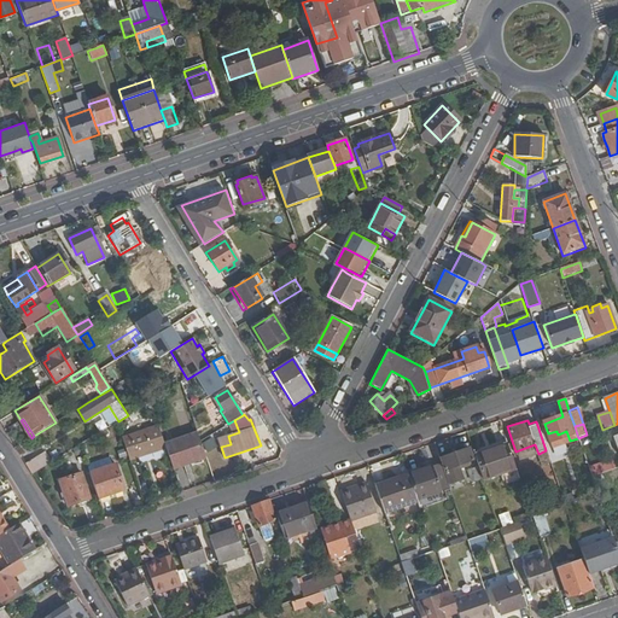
[(164,443),(158,427),(121,439),(128,460),(165,448),(164,443)]
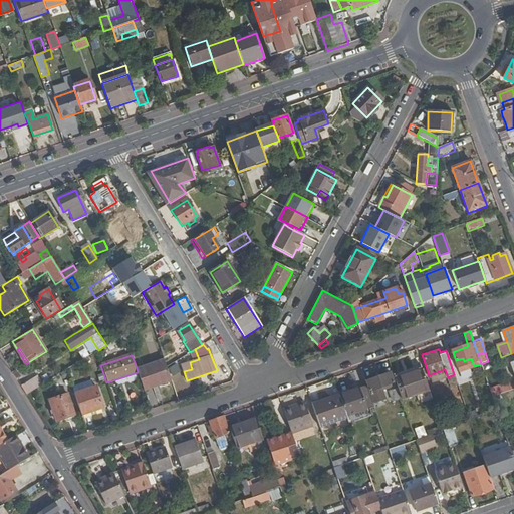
[(463,358),(456,360),(459,371),(474,366),(471,358),(464,361),(463,358)]
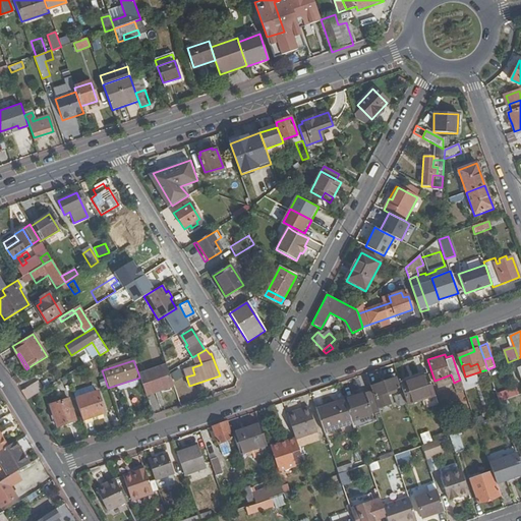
[(168,371),(166,364),(138,373),(139,378),(146,395),(154,392),(153,389),(172,383),(168,371)]
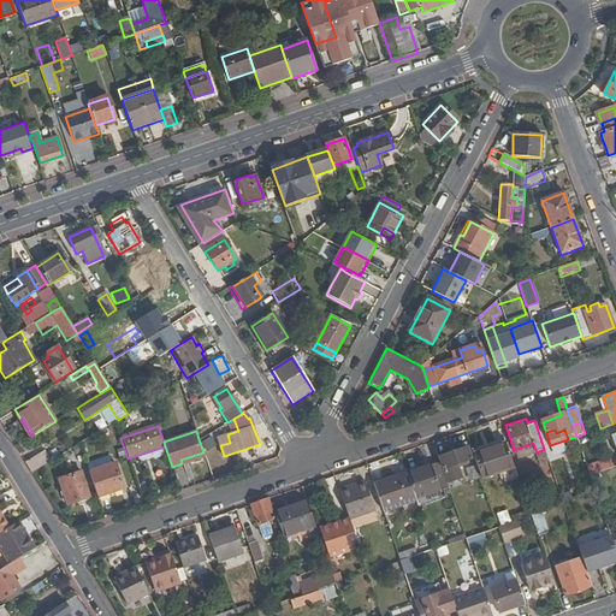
[(472,449),(478,466),(480,473),(511,461),(504,438),(472,449)]
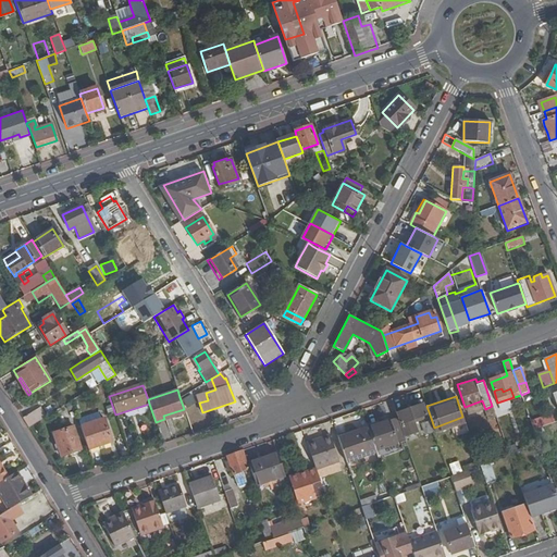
[(391,399),(396,415),(397,413),(406,437),(418,433),(413,421),(426,416),(422,406),(403,412),(397,397),(391,399)]
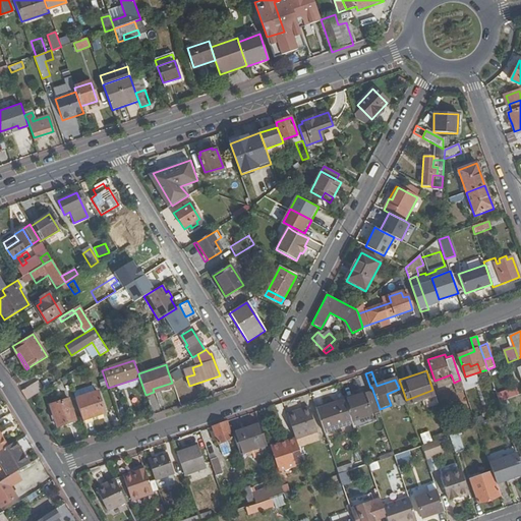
[(451,374),(435,381),(438,388),(454,383),(451,374)]
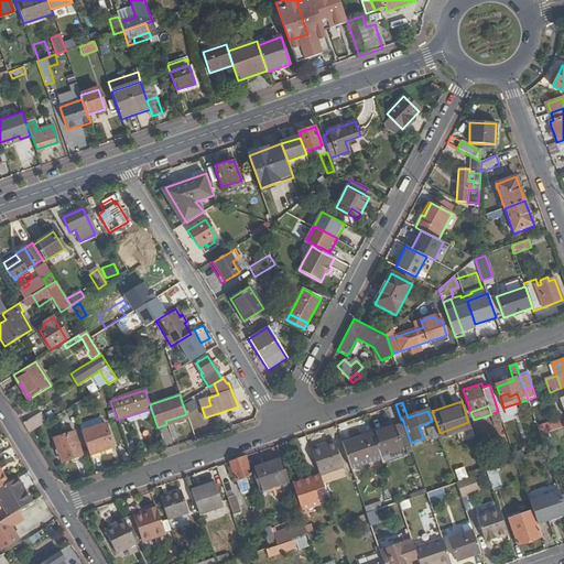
[(495,424),(502,422),(498,411),(491,414),(495,424)]
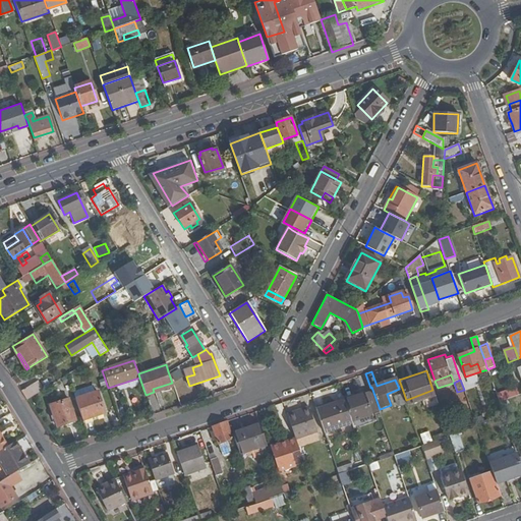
[(154,392),(173,385),(172,383),(153,389),(154,392)]
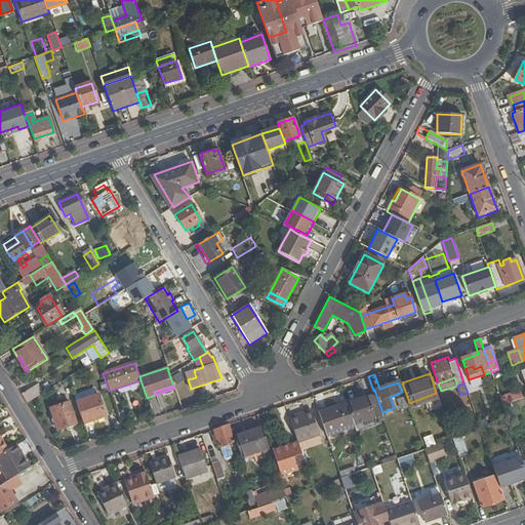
[(27,403),(38,397),(33,389),(22,395),(27,403)]
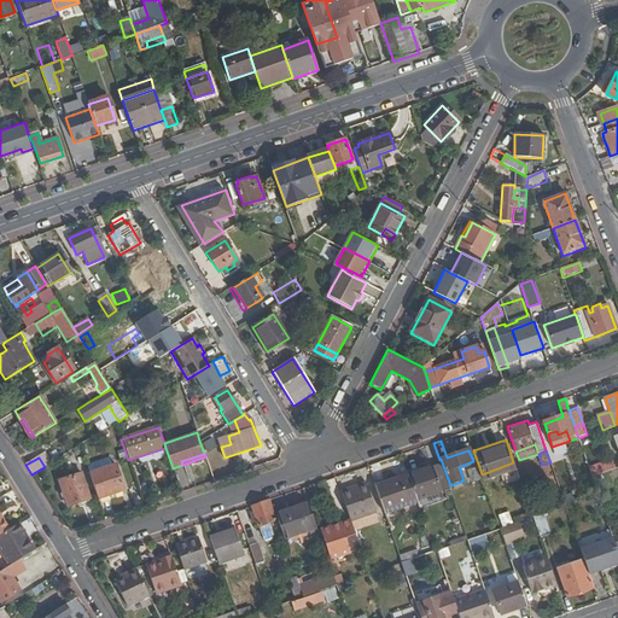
[(442,491),(449,488),(441,462),(433,466),(442,491)]
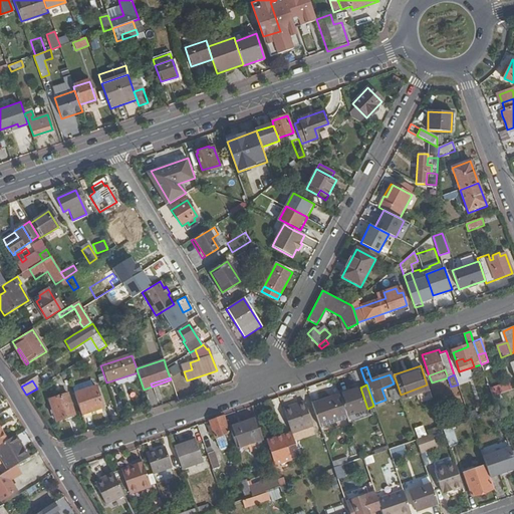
[(96,387),(74,394),(81,415),(102,407),(96,387)]
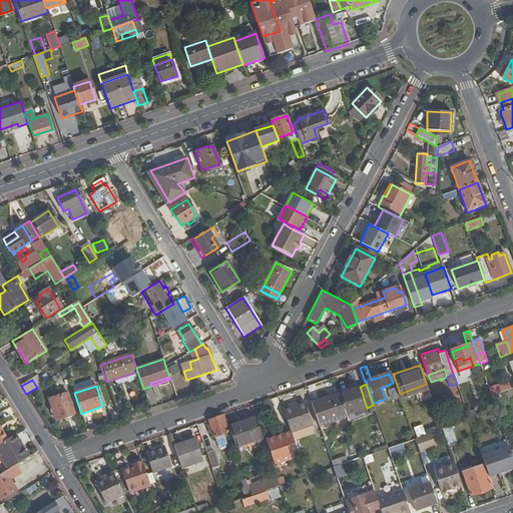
[(338,393),(346,415),(367,408),(360,387),(359,386),(338,393)]
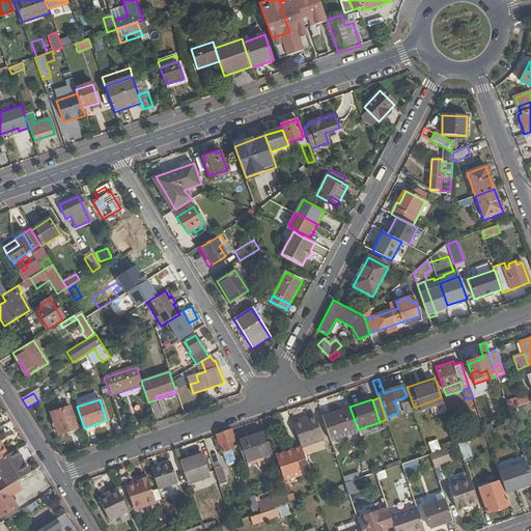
[(506,403),(508,411),(520,407),(518,399),(506,403)]
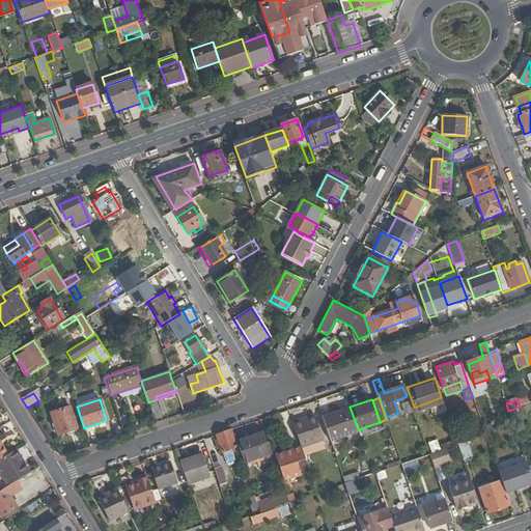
[(404,416),(415,412),(414,408),(412,401),(401,406),(404,416)]
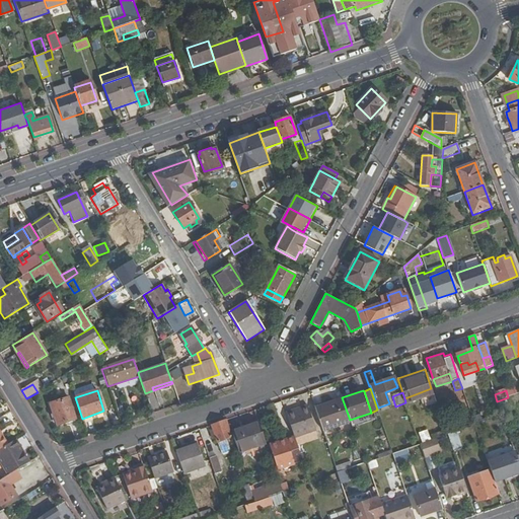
[(50,403),(57,426),(75,419),(68,397),(50,403)]
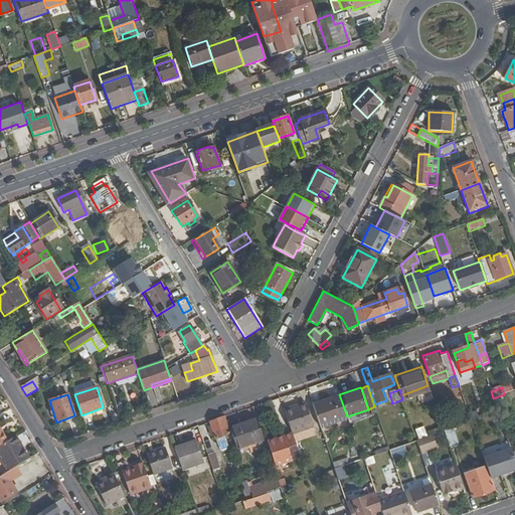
[(320,425),(320,426),(347,417),(347,416),(339,394),(312,403),(320,425)]
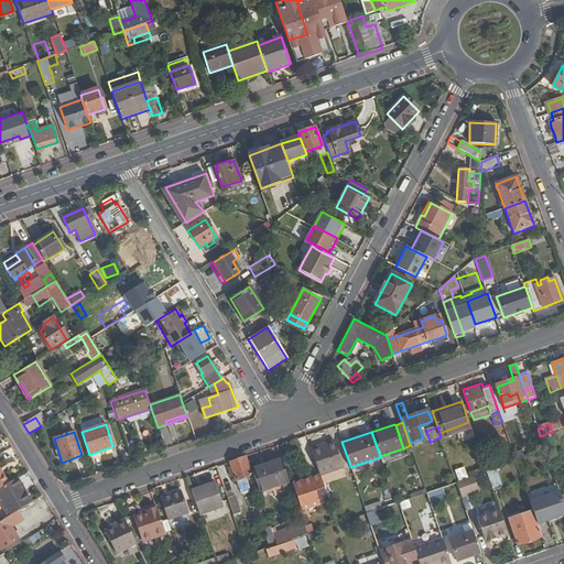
[(320,475),(320,476),(350,466),(342,442),(340,438),(311,449),(320,475)]
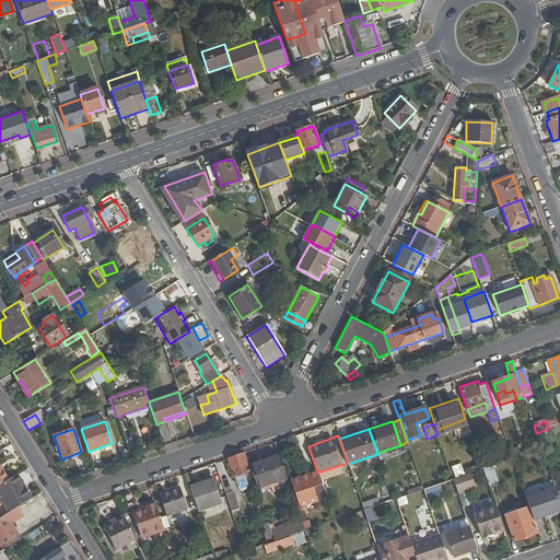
[(510,451),(512,459),(521,456),(517,447),(510,451)]
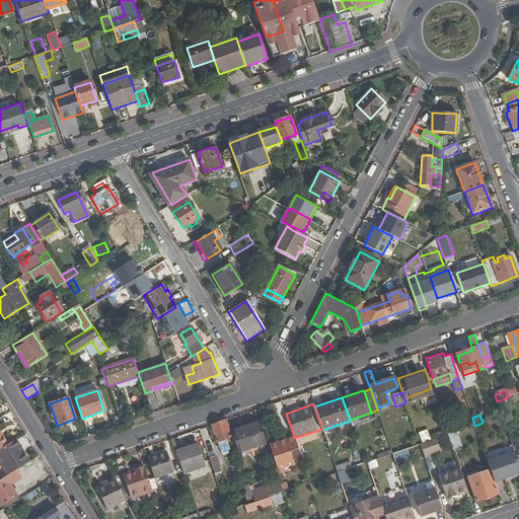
[(225,420),(210,425),(212,430),(209,431),(212,439),(215,438),(217,442),(218,442),(225,439),(231,437),(225,420)]
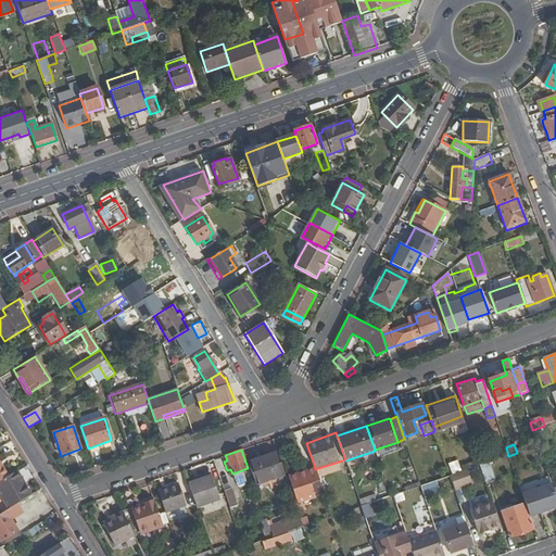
[(248,464),(255,485),(285,476),(276,453),(248,464)]
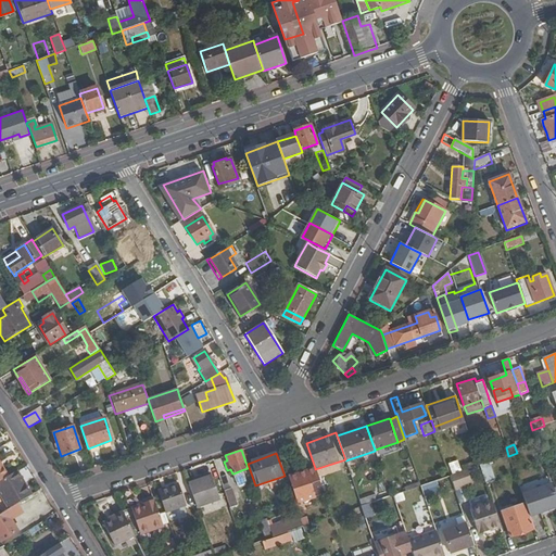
[(447,465),(452,476),(460,472),(457,462),(447,465)]
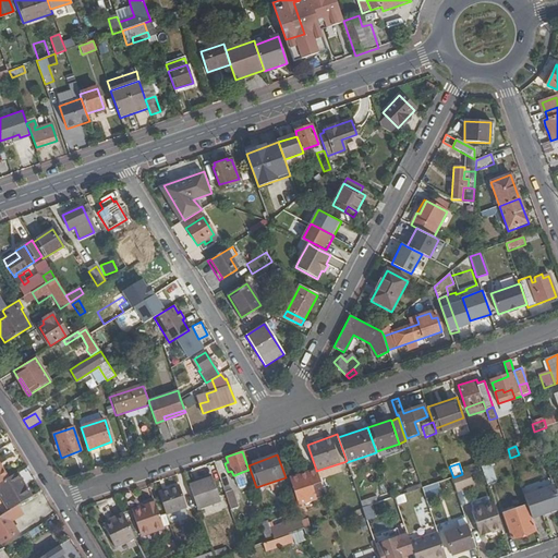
[(490,464),(481,468),(487,485),(496,483),(490,464)]
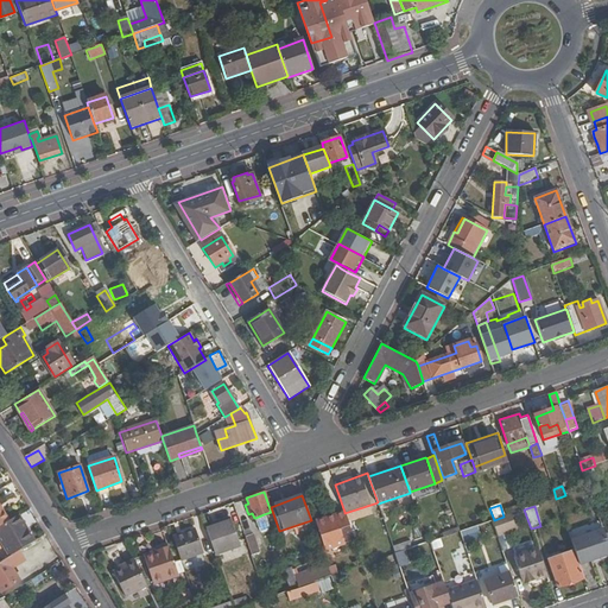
[(324,550),(354,540),(344,513),(344,512),(312,523),(315,532),(317,531),(324,550)]
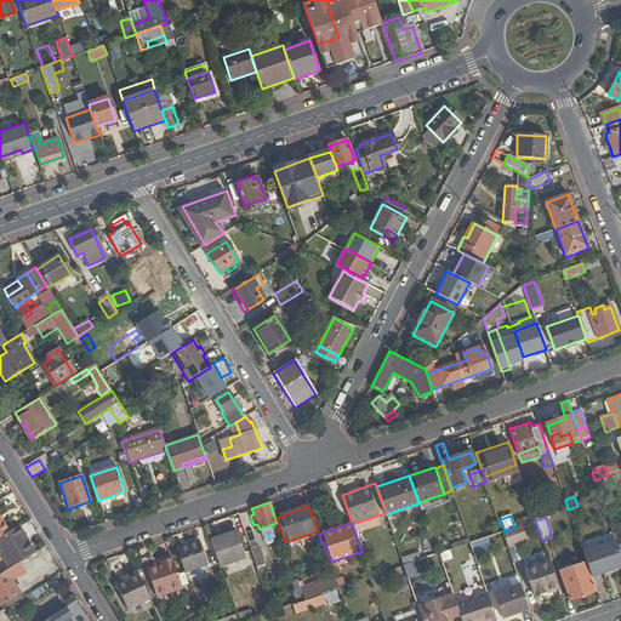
[(9,533),(0,536),(0,551),(10,568),(18,563),(35,553),(20,525),(9,533)]
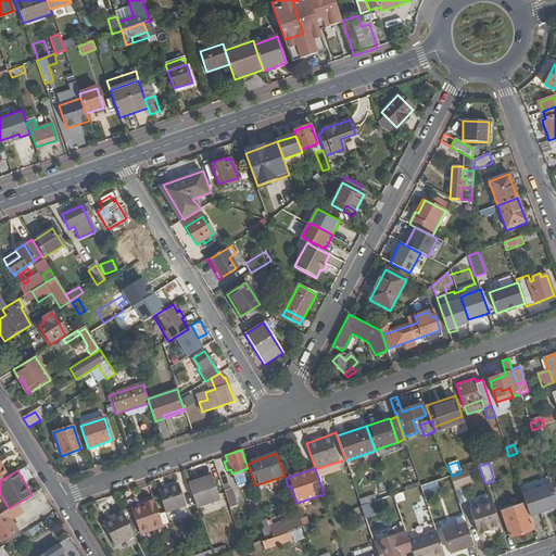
[(241,470),(234,474),(236,480),(244,477),(241,470)]
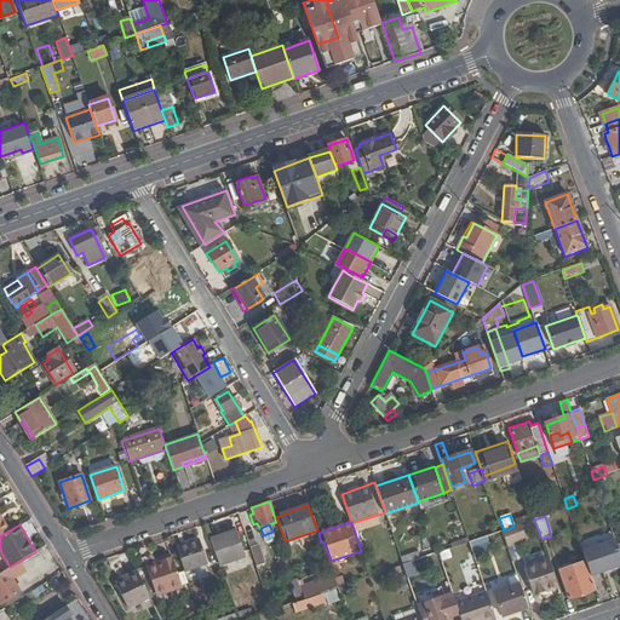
[(504,530),(503,530),(507,545),(524,539),(520,524),(514,527),(504,530)]
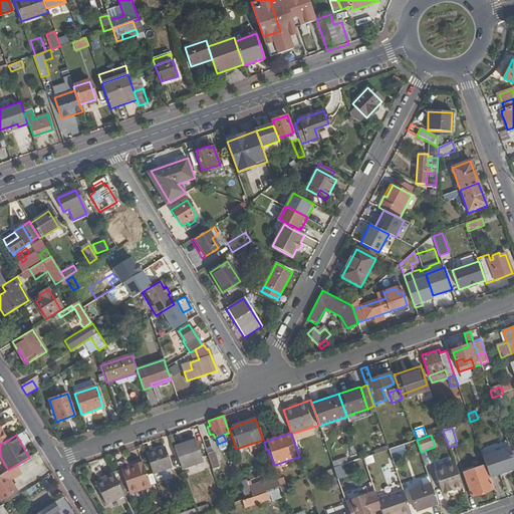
[(195,439),(174,446),(182,469),(203,462),(195,439)]
